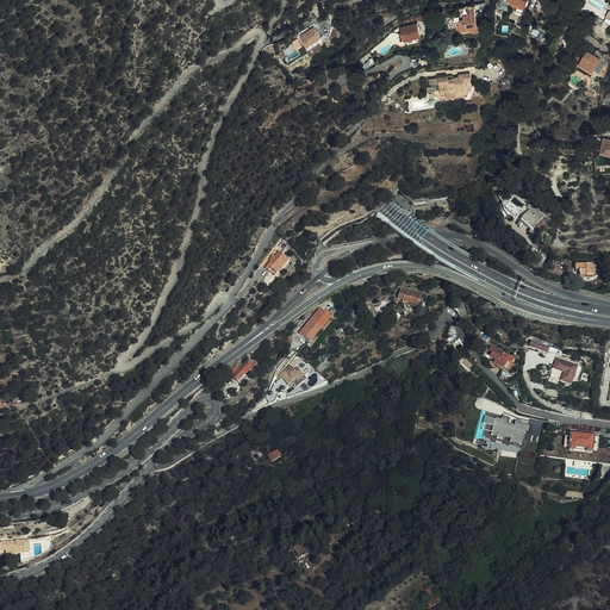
[(527,0),(502,0),(502,2),(508,5),(512,6),(516,7),(515,12),(521,14),(527,0)]
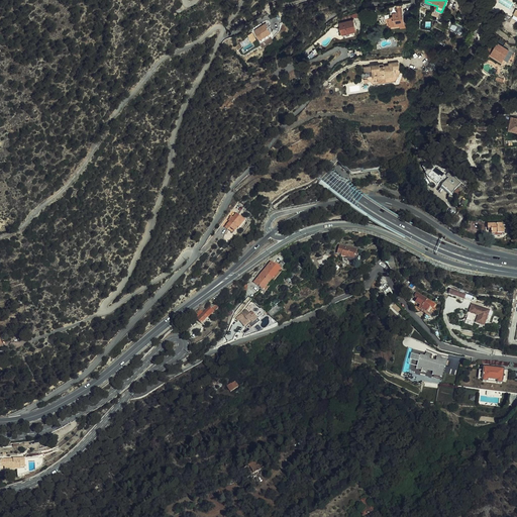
[(468,14),(462,7),(458,10),(463,18),(468,14)]
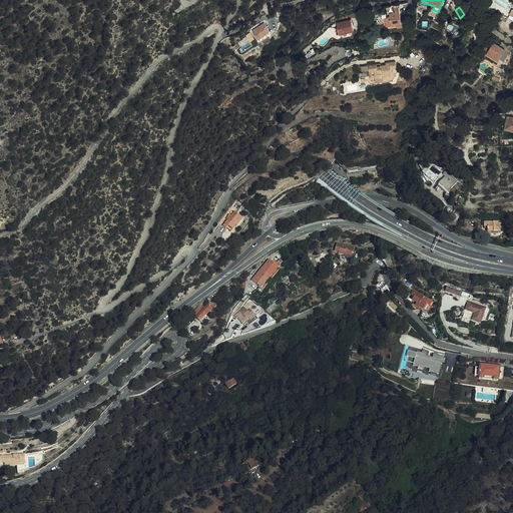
[(394,19),(380,20),(380,24),(389,24),(390,28),(400,27),(407,27),(407,20),(404,20),(403,11),(398,11),(398,15),(394,15),(394,19)]
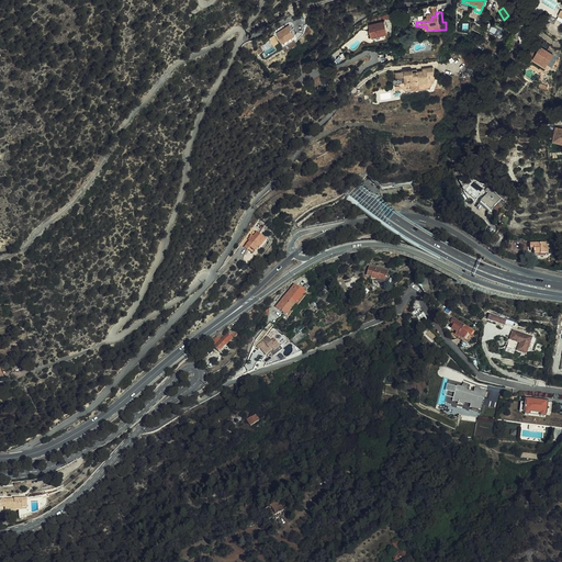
[(300,18),(304,24),(310,21),(305,14),(300,18)]
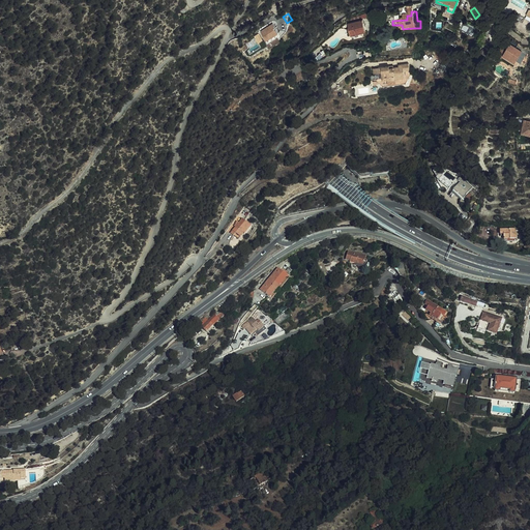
[(367,30),(363,15),(348,19),(353,34),(367,30)]
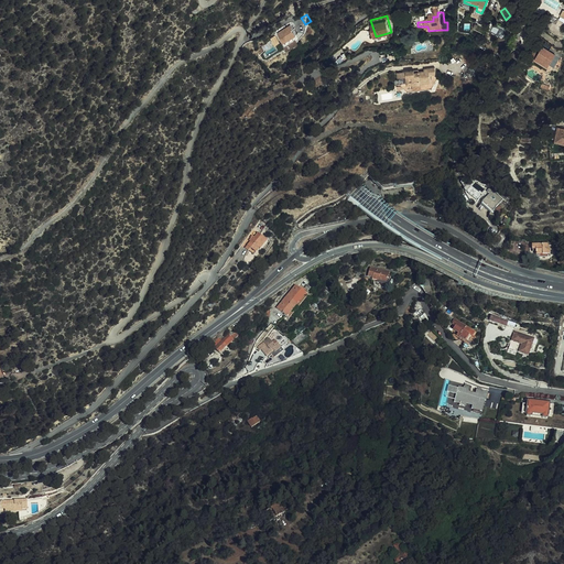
[(297,36),(292,26),(279,34),(284,44),(297,36)]
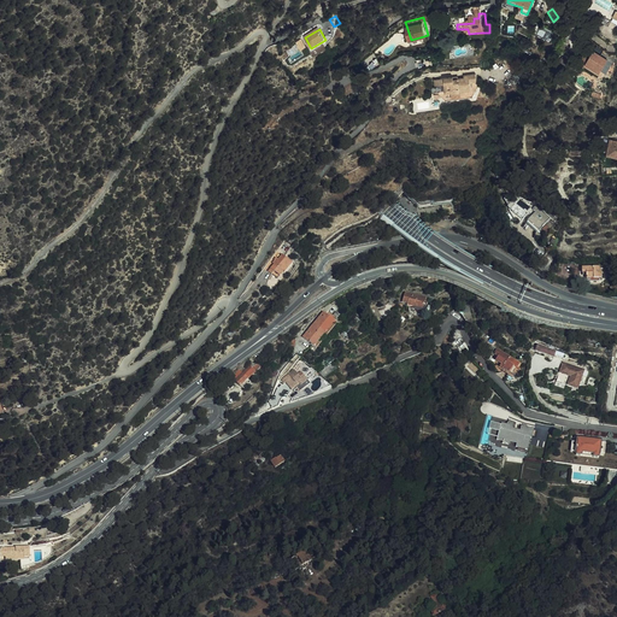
[(313,50),(316,54),(327,50),(324,43),(313,50)]
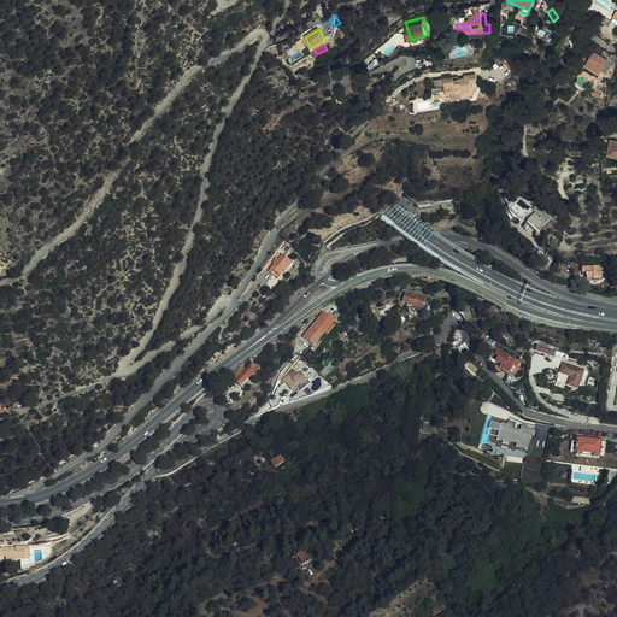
[(606,62),(592,52),(585,65),(598,74),(606,62)]
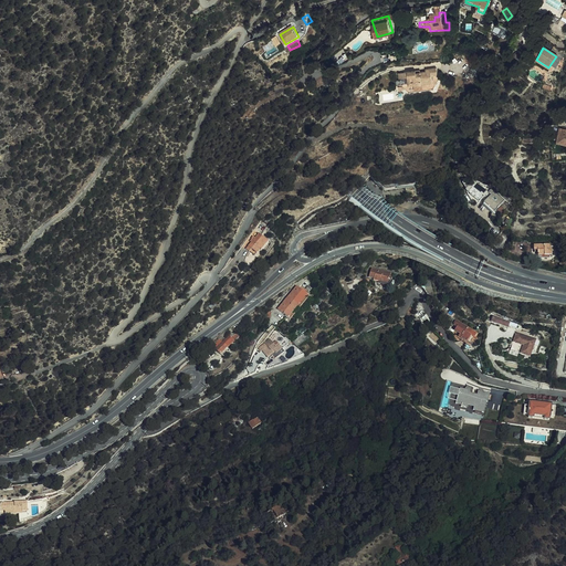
[(428,73),(422,74),(418,74),(418,72),(407,73),(407,79),(410,79),(410,86),(417,85),(417,86),(425,86),(425,85),(435,84),(433,77),(439,76),(439,70),(428,71),(428,73)]
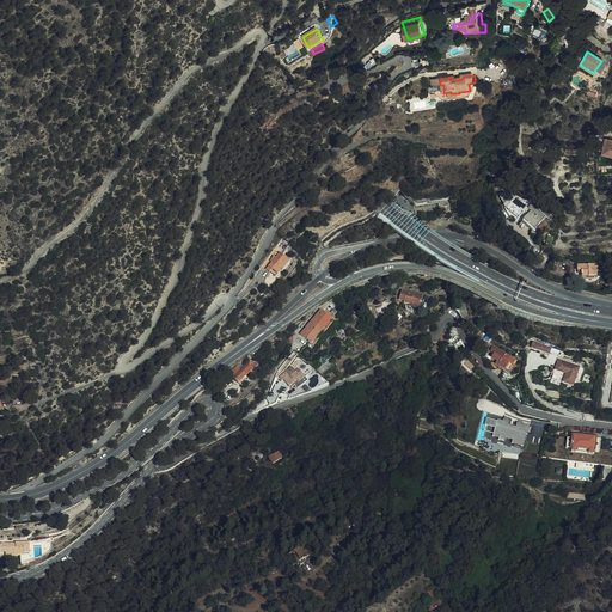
[(611,141),(610,141),(611,141),(603,139),(601,151),(603,151),(603,152),(611,154),(611,141)]
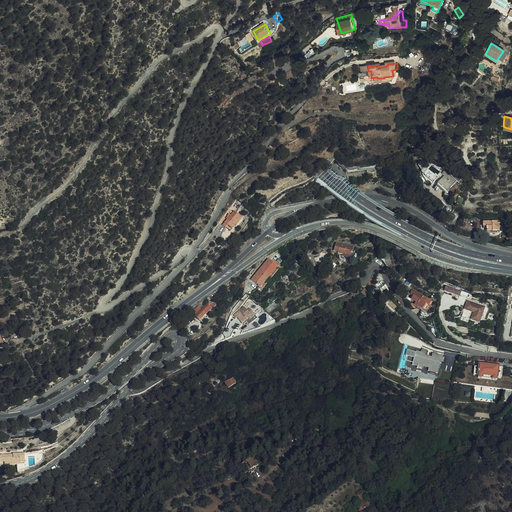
[(457,182),(445,171),(442,173),(445,176),(438,184),(447,192),(457,182)]
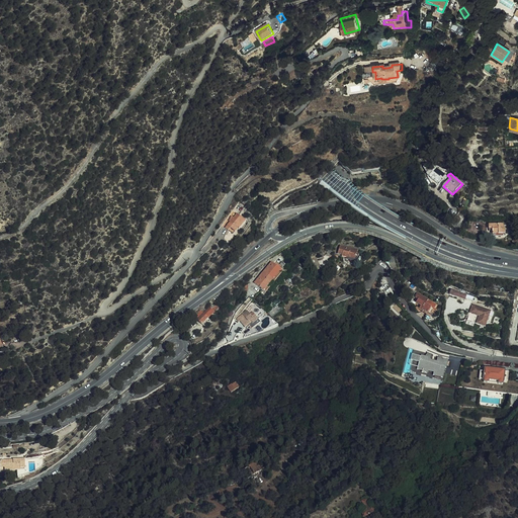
[(229,232),(234,236),(243,223),(235,217),(232,221),(229,225),(224,231),(227,234),(228,234),(229,232)]
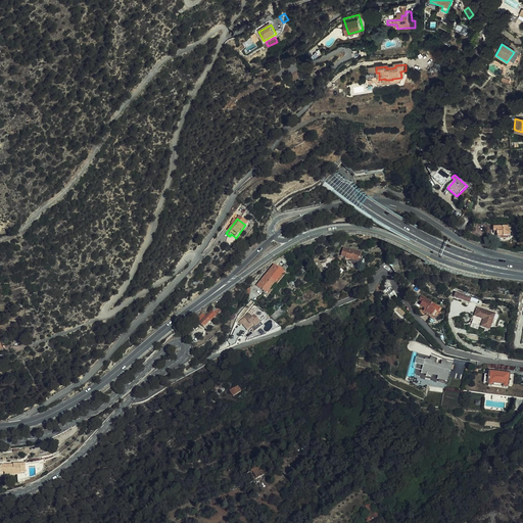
[(492,228),(492,232),(495,232),(495,240),(509,240),(509,232),(507,232),(507,228),(492,228)]
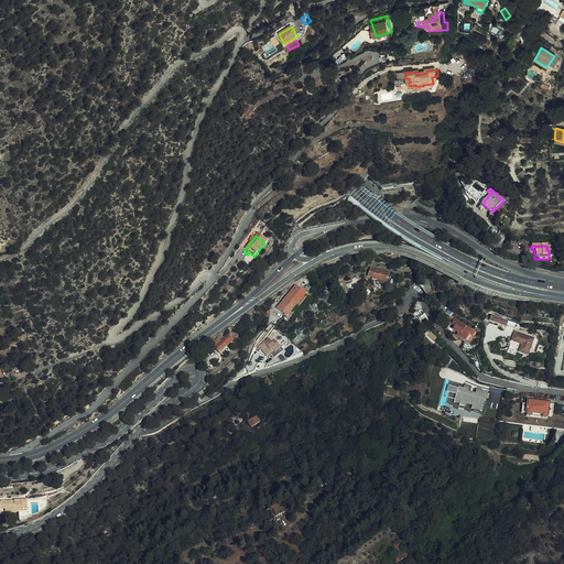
[(371,279),(378,281),(386,282),(388,272),(369,268),(367,275),(371,277),(371,279)]
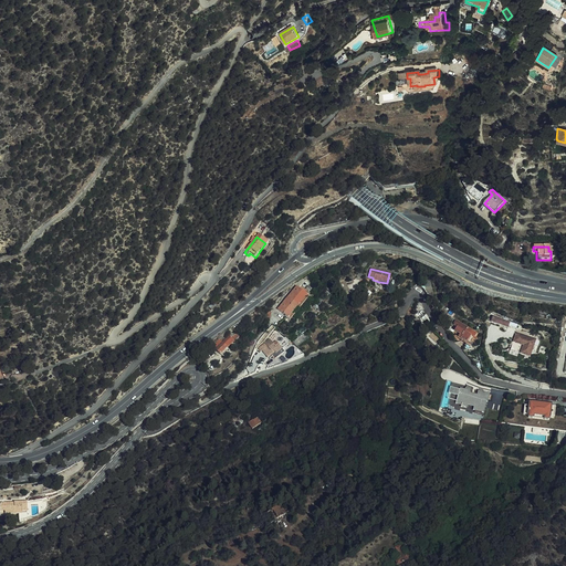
[(307,294),(297,285),(279,308),(289,317),(307,294)]
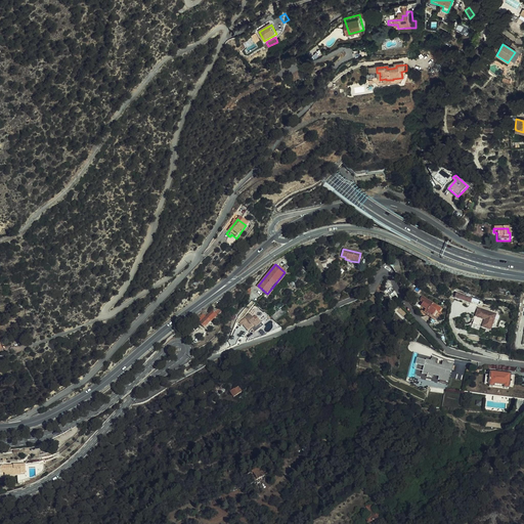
[(287,273),(285,272),(267,294),(269,296),(287,273)]
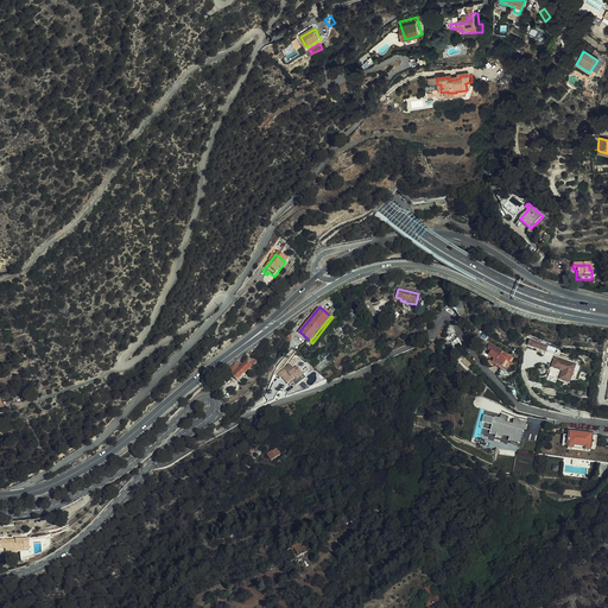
[(549,346),(531,339),(529,344),(546,352),(549,346)]
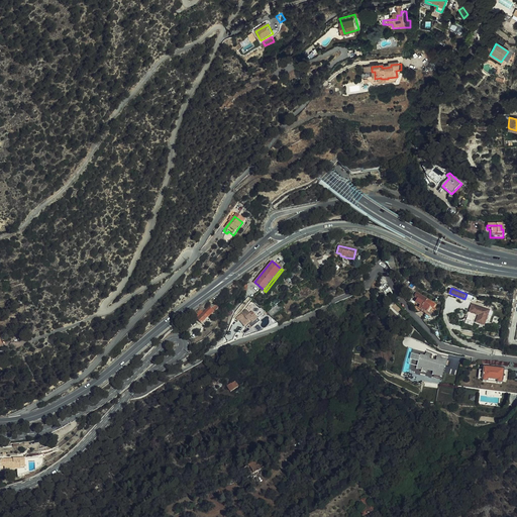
[(421,305),(420,307),(425,311),(429,305),(427,304),(429,300),(416,291),(413,295),(416,297),(414,300),(419,303),(421,305)]
